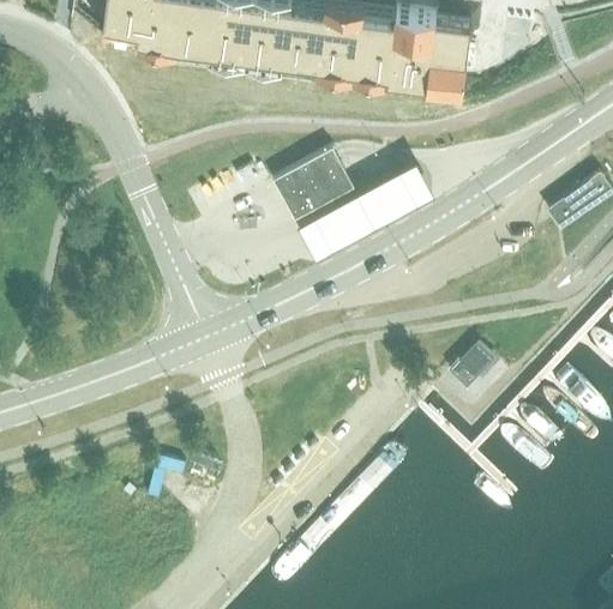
[(108,0),(104,26),(142,31),(140,40),(194,47),(316,62),(390,72),(389,79),(428,85),(427,85),(464,90),(466,80),(468,58),(468,56),(470,42),(472,35),(472,34),(474,18),(438,13),(437,13),(416,10),(400,7),(398,7),(398,8),(398,16),(344,8),(346,2),(346,0),(342,0),(338,0),(340,1),(338,7),(281,0),(108,0)]
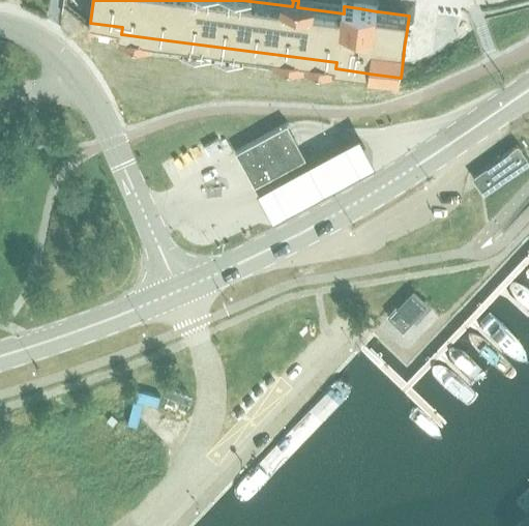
[(237,154),(256,188),(307,161),(289,126),(237,154)]
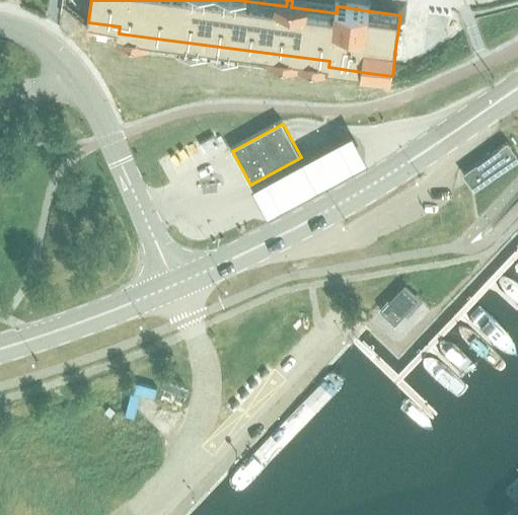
[(350,141),(250,195),(266,223),(365,168),(350,141)]
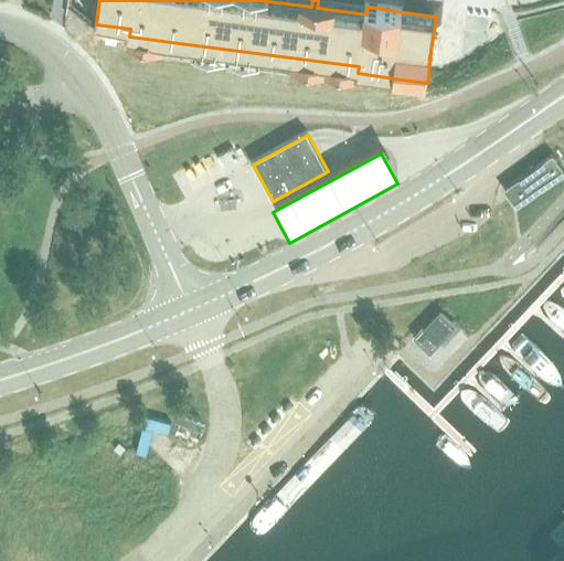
[(563,172),(553,158),(504,192),(518,211),(563,176),(563,172)]
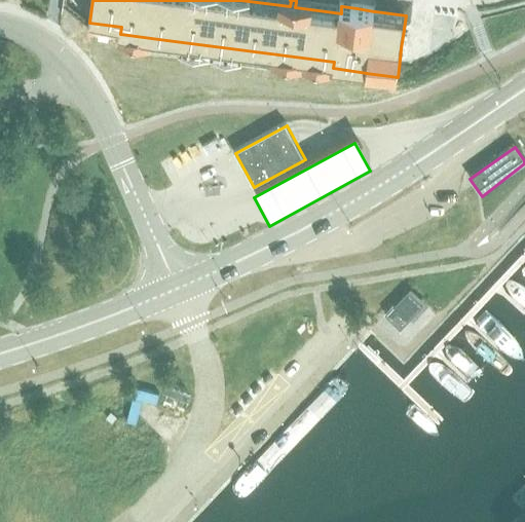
[(386,318),(402,332),(423,308),(409,294),(386,318)]
